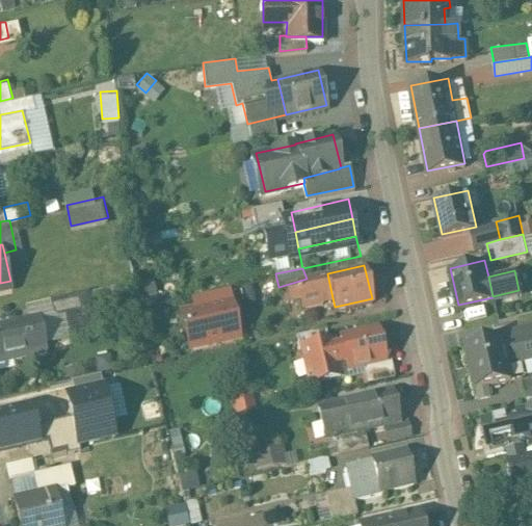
[(307,279),(296,282),(301,305),(321,300),(320,296),(331,293),(327,274),(307,279)]
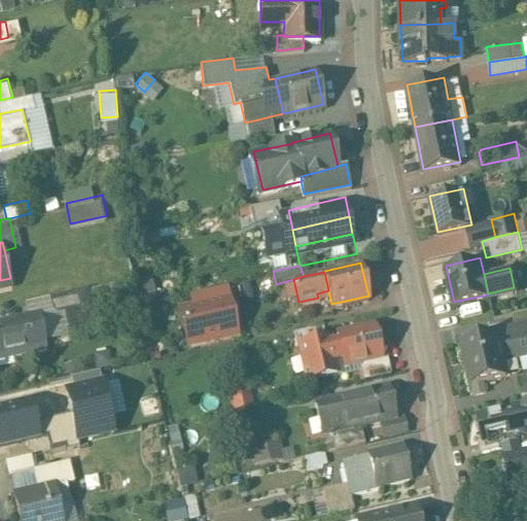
[(191,291),(194,304),(227,296),(224,283),(191,291)]
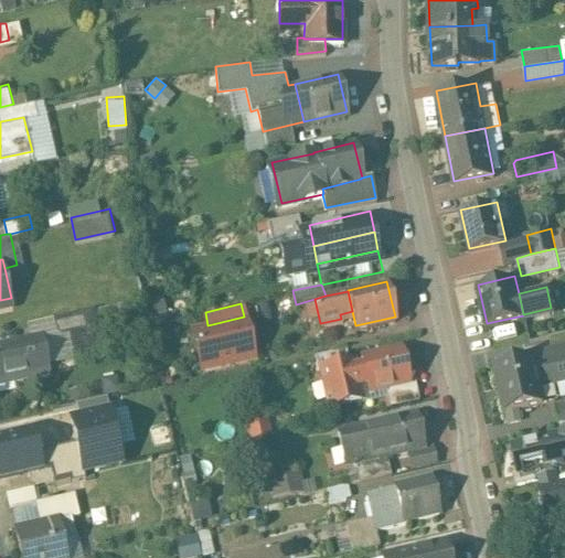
[(93,304),(53,313),(59,335),(68,333),(98,325),(93,304)]
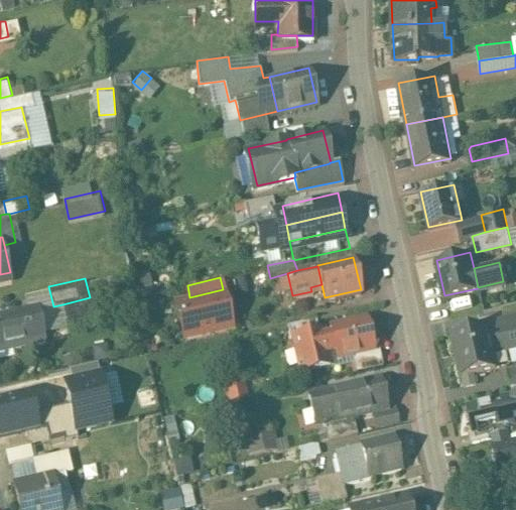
[(175,300),(183,335),(231,324),(223,289),(189,297),(175,300)]
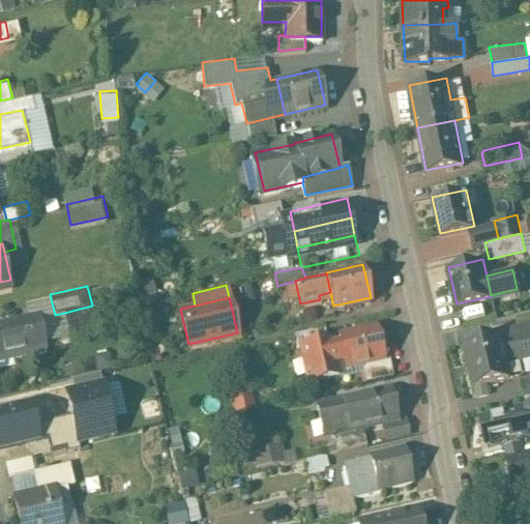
[(92,306),(64,313),(68,329),(95,323),(92,306)]
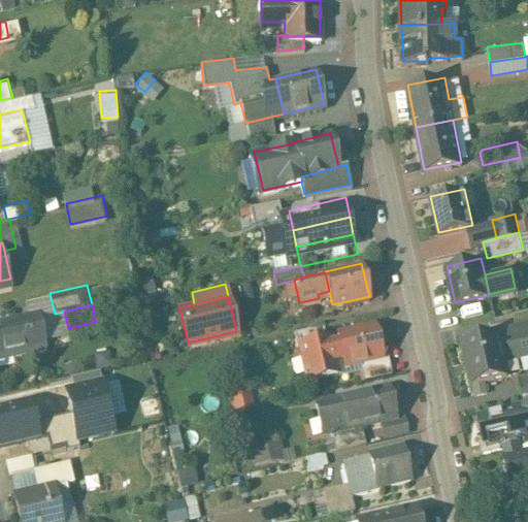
[(527,306),(513,311),(516,324),(527,321),(527,306)]
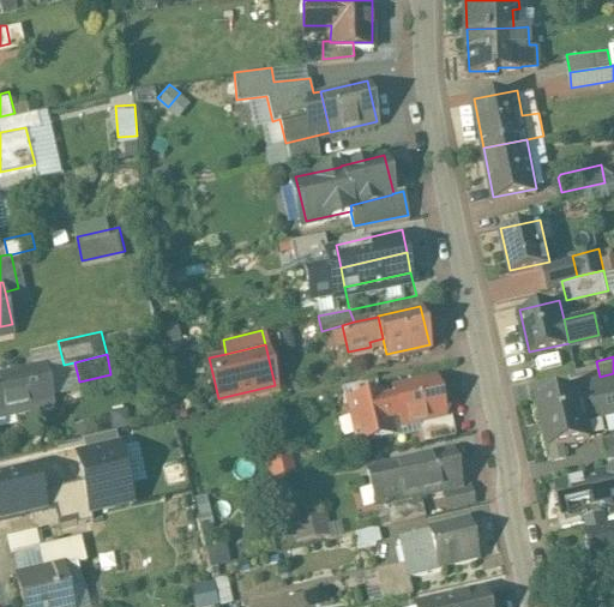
[(46,361),(0,371),(0,410),(17,408),(18,412),(55,403),(46,361)]
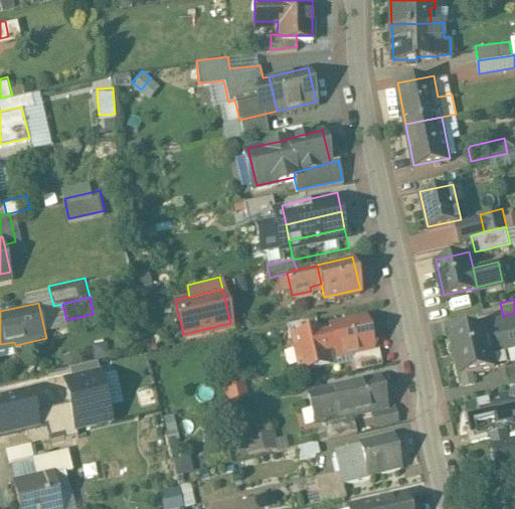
[(514,313),(503,316),(490,319),(491,324),(487,325),(492,351),(514,345),(514,313)]
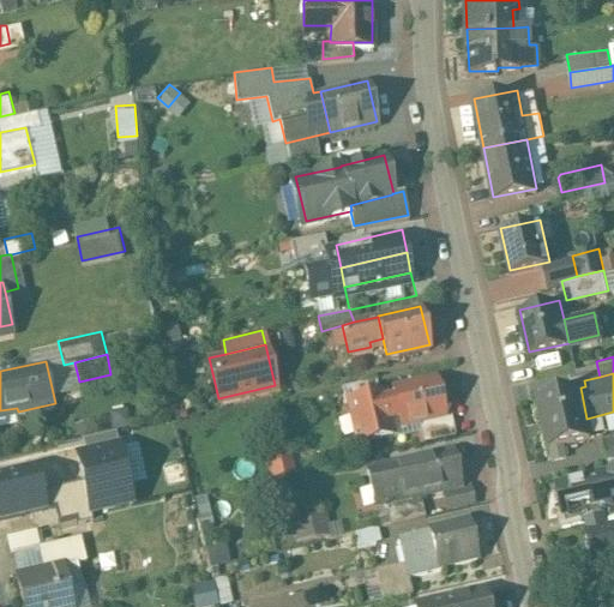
[(375,376),(342,384),(345,400),(349,400),(349,397),(379,391),(375,376)]
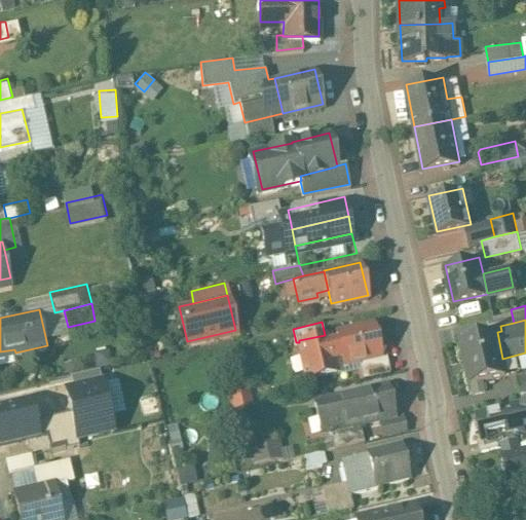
[(373,322),(336,330),(338,337),(342,354),(343,362),(380,354),(373,322)]
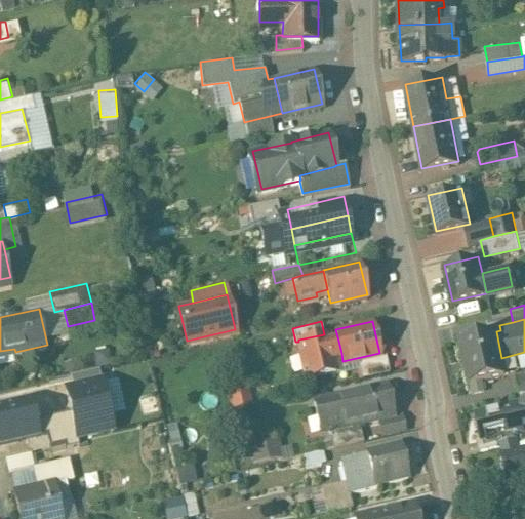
[(496,328),(460,336),(470,378),(505,371),(501,358),(496,331),(496,328)]
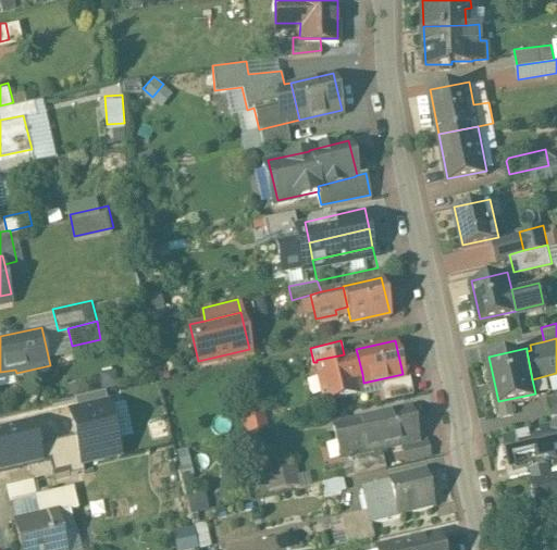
[(344,354),(317,360),(317,362),(324,397),(356,390),(353,376),(362,374),(358,357),(349,359),(347,353),(344,354)]
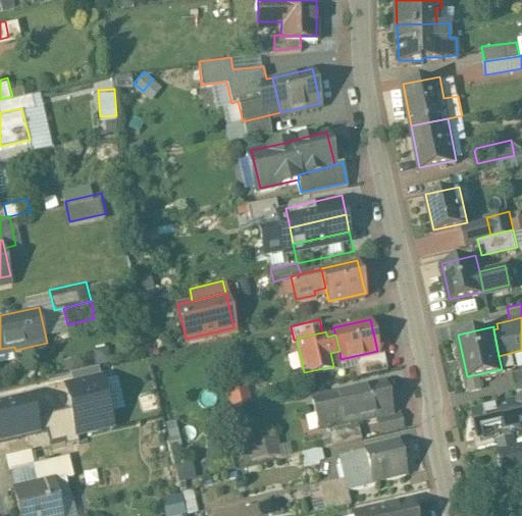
[(97,364),(69,370),(72,382),(100,376),(97,364)]
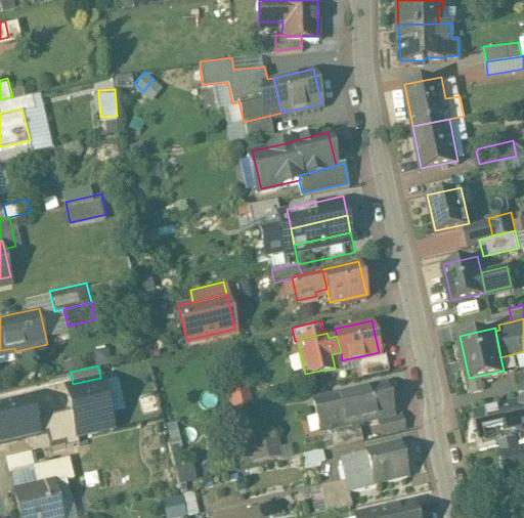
[(523,369),(515,372),(519,389),(523,388),(523,369)]
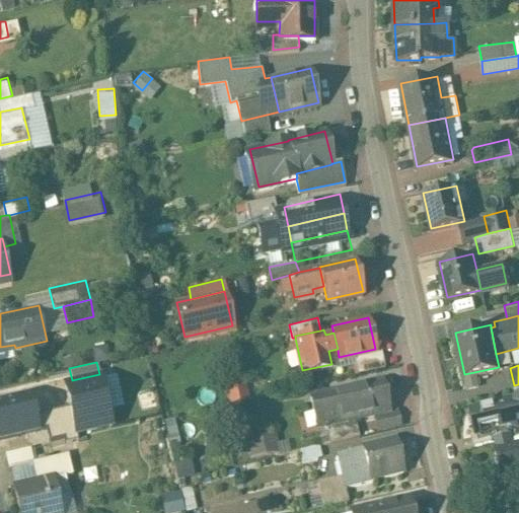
[(110,421),(99,374),(72,380),(65,382),(70,402),(76,428),(110,421)]
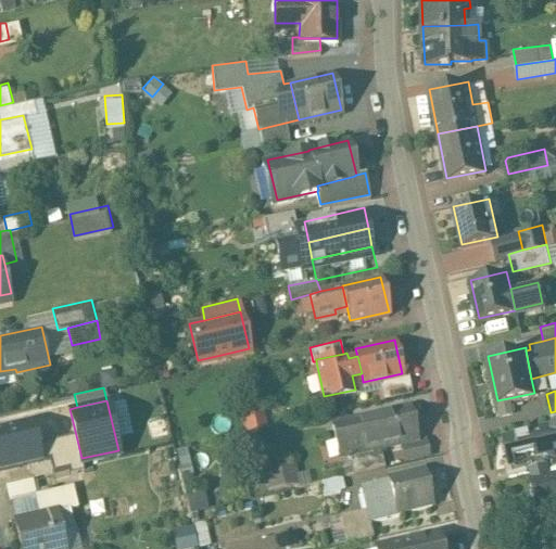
[(408,404),(332,421),(340,455),(350,451),(379,445),(417,437),(408,404)]
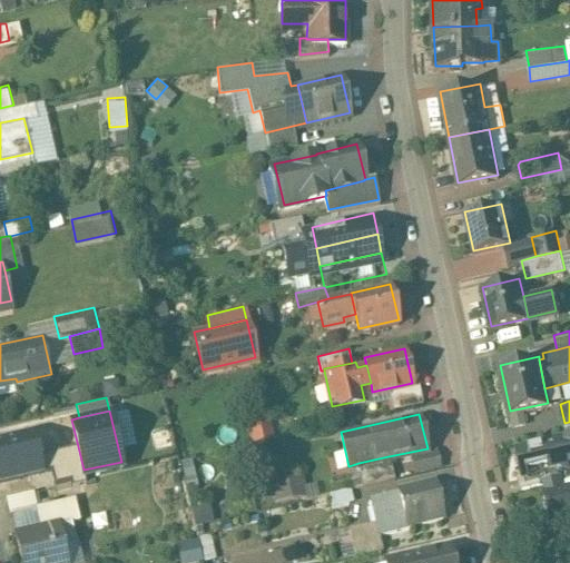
[(0,477),(41,468),(38,451),(32,430),(0,437),(0,477)]
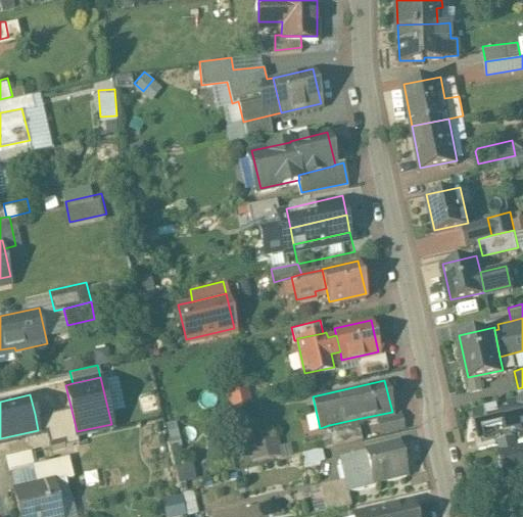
[(522,398),(496,405),(497,407),(476,412),(481,434),(497,430),(503,450),(500,451),(507,481),(522,477),(522,450),(518,452),(517,448),(516,448),(511,428),(517,427),(516,422),(522,420),(522,398)]
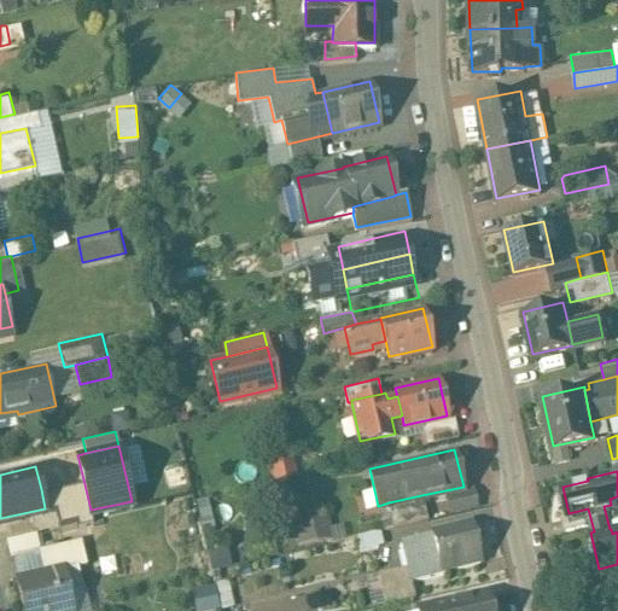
[(83,479),(41,489),(45,508),(56,506),(58,521),(76,517),(77,524),(93,521),(91,510),(83,479)]
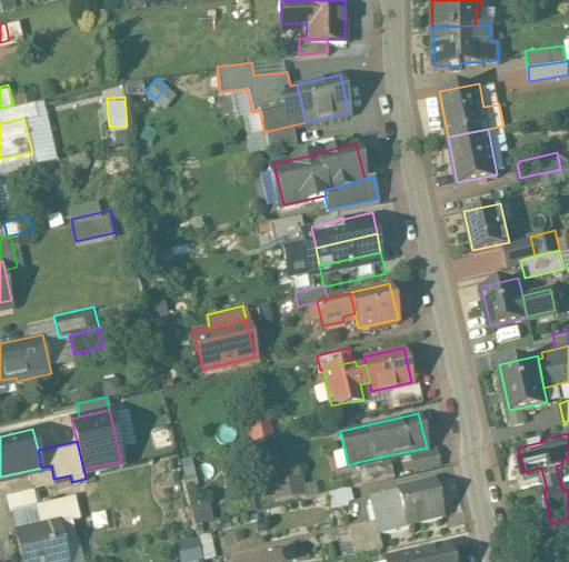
[(388,455),(358,462),(362,481),(392,474),(388,455)]
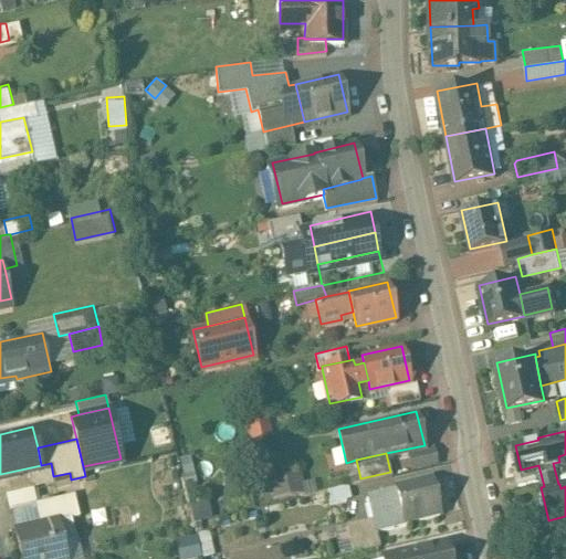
[(302,470),(271,473),(273,493),(304,488),(302,470)]
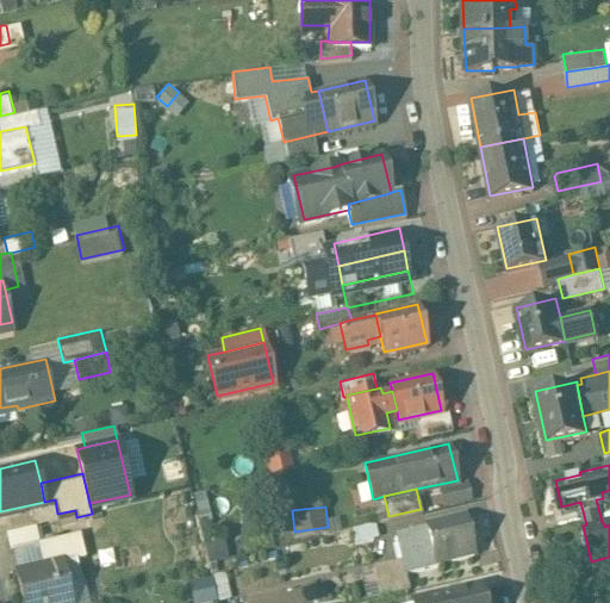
[(427,524),(397,530),(402,557),(405,570),(436,564),(435,559),(473,551),(465,511),(427,521),(427,524)]
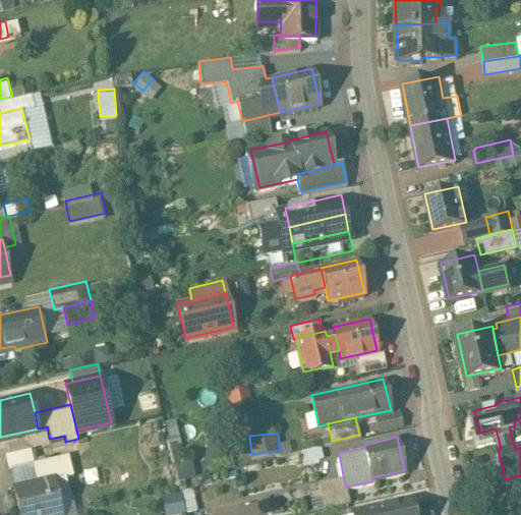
[(30,446),(5,452),(8,467),(11,466),(33,461),(34,460),(30,446)]
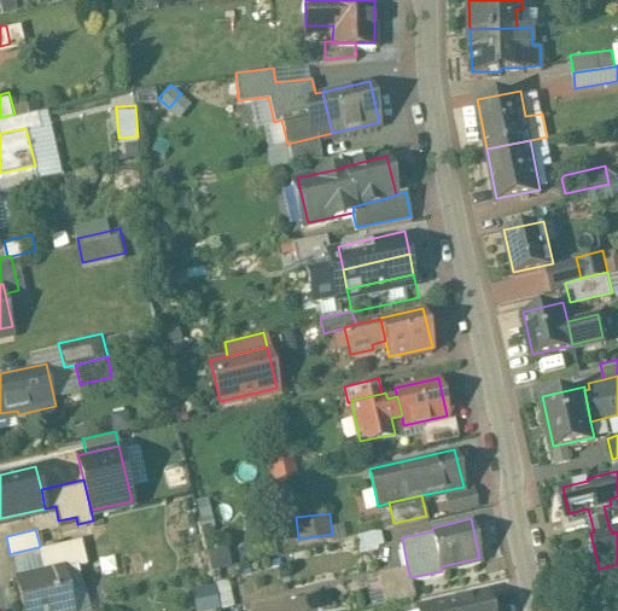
[(40,546),(39,547),(13,553),(18,575),(63,564),(64,566),(77,563),(87,560),(81,537),(40,546)]
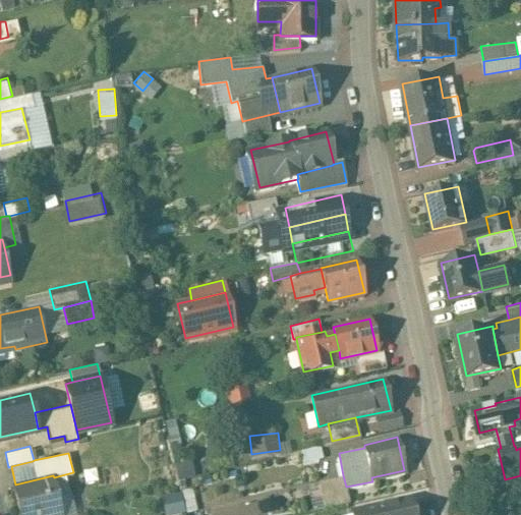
[(180,475),(195,471),(191,458),(176,462),(180,475)]
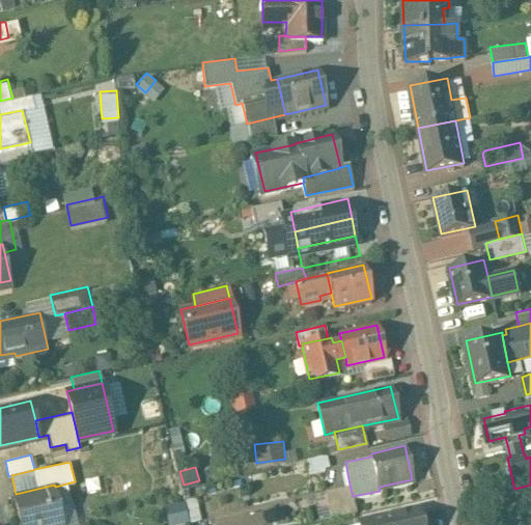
[(66,484),(55,487),(59,503),(71,501),(66,484)]
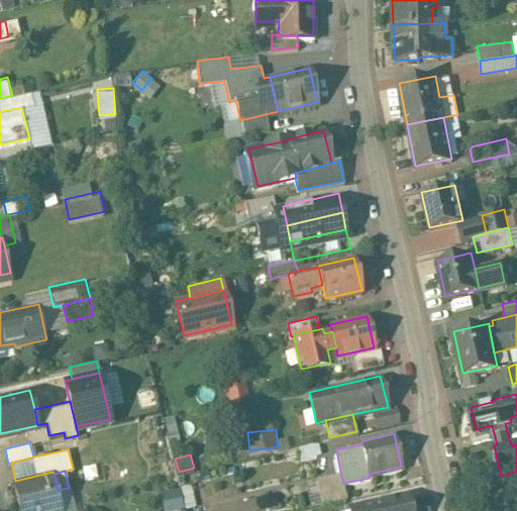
[(15,481),(14,481),(20,510),(46,510),(47,510),(61,508),(58,490),(54,474),(53,472),(15,481)]
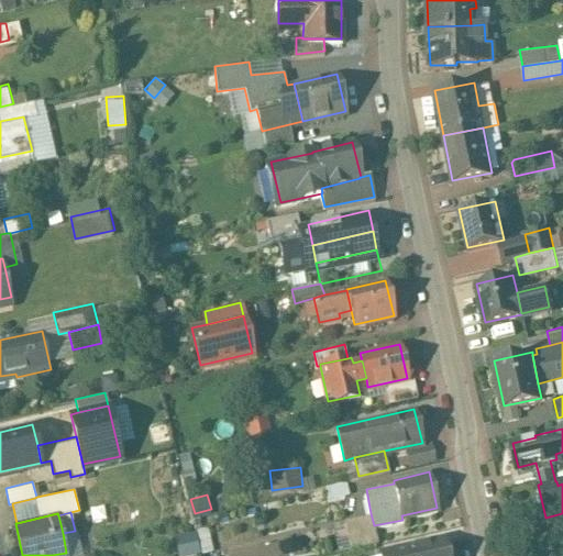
[(371,513),(345,519),(352,545),(377,540),(374,525),(371,513)]
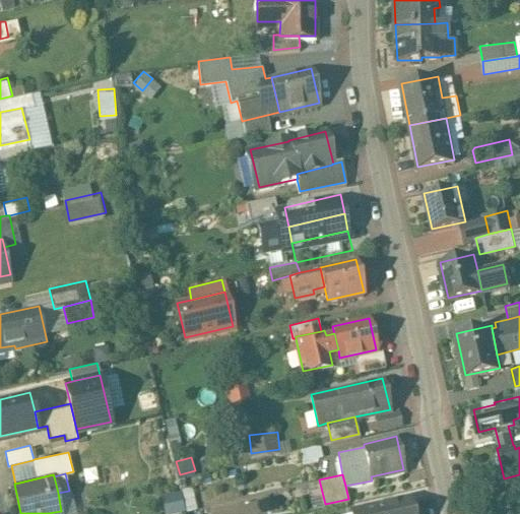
[(163,490),(166,509),(196,505),(194,486),(163,490)]
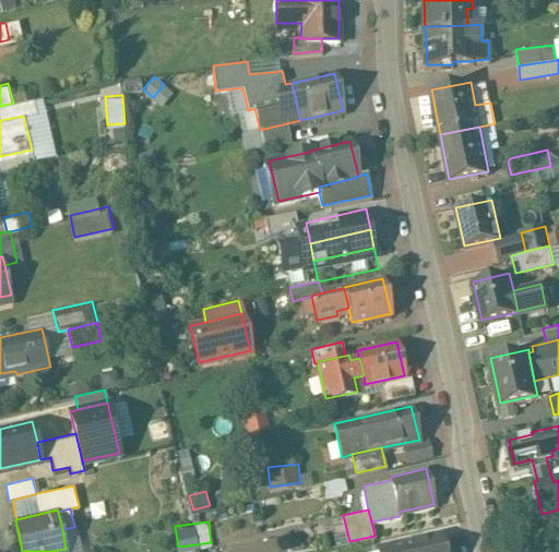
[(444,551),(440,532),(402,541),(404,551),(444,551)]
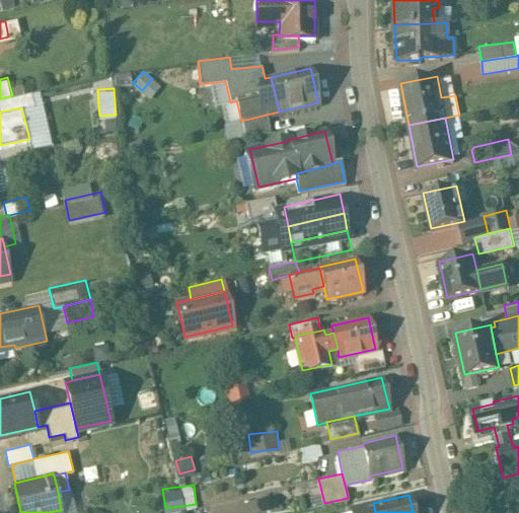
[(375,512),(373,503),(353,508),(354,512),(375,512)]
